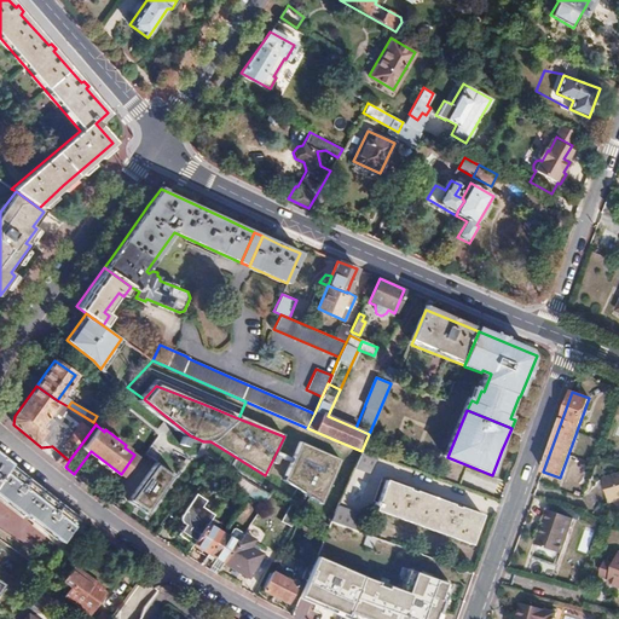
[(339,460),(301,446),(285,480),(322,502),(339,460)]
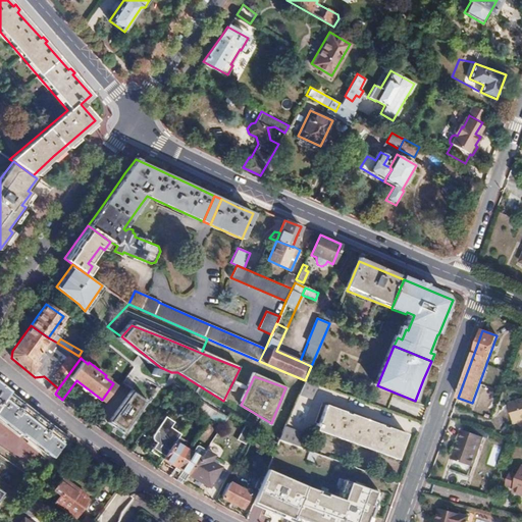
[(313,400),(318,385),(305,380),(299,395),(313,400)]
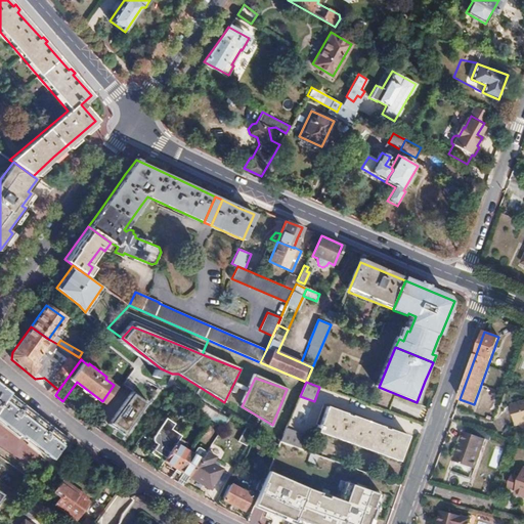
[(113,424),(132,391),(121,384),(100,417),(113,424)]
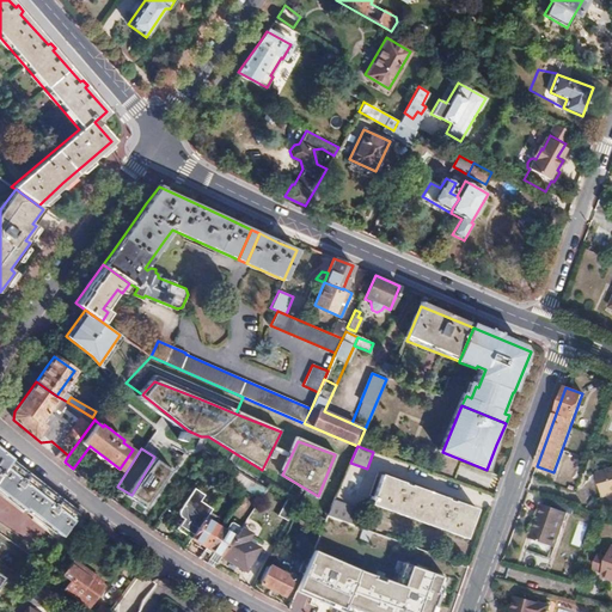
[(24,508),(41,485),(30,478),(32,475),(8,457),(0,450),(0,494),(22,512),(24,508)]
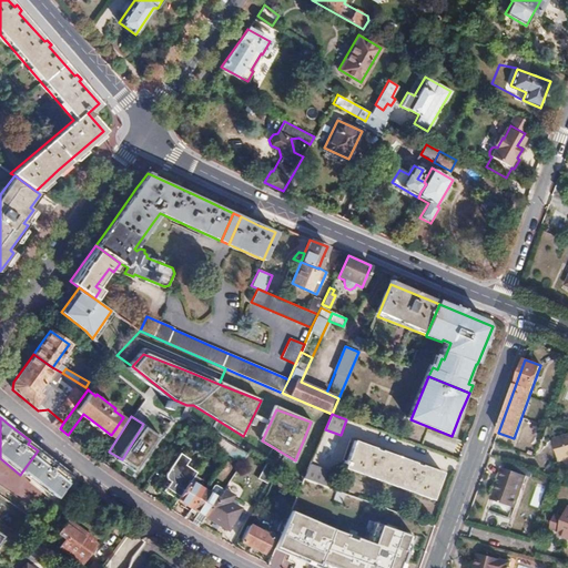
[(144,426),(122,460),(137,470),(159,436),(144,426)]
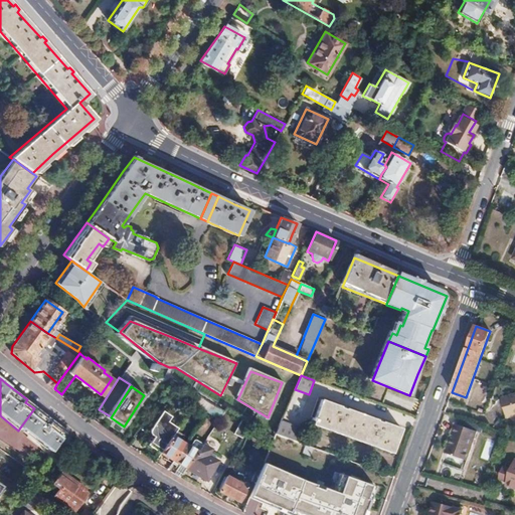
[(514,393),(503,397),(508,416),(514,413),(514,393)]
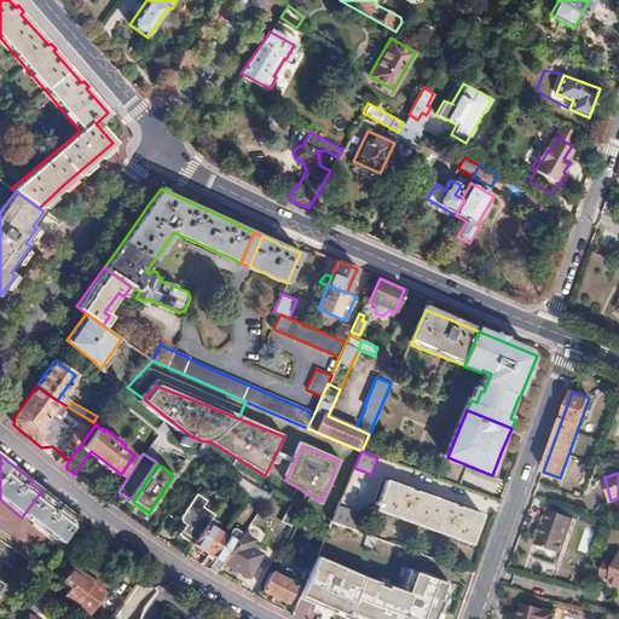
[(249,493),(253,486),(238,478),(235,484),(249,493)]
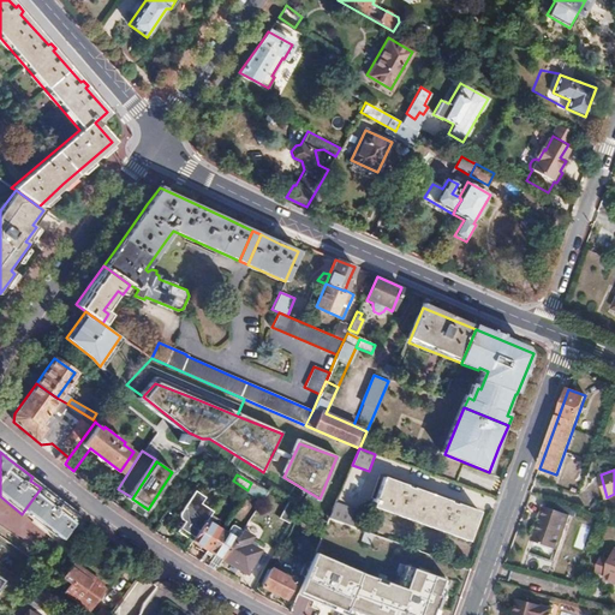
[(39,507),(48,494),(54,499),(57,496),(33,477),(30,481),(41,488),(24,511),(34,518),(41,508),(39,507)]
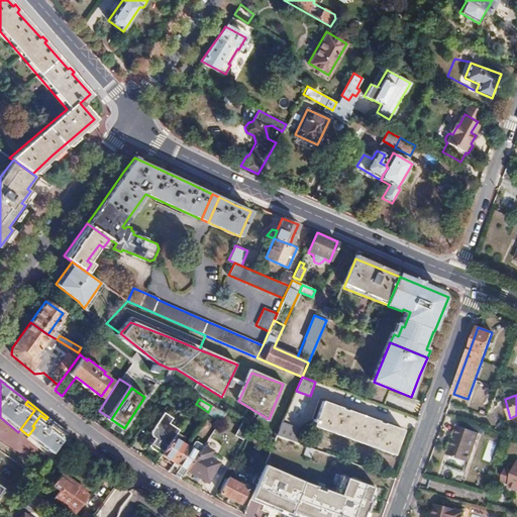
[(402,430),(322,402),(313,426),(393,454),(402,430)]
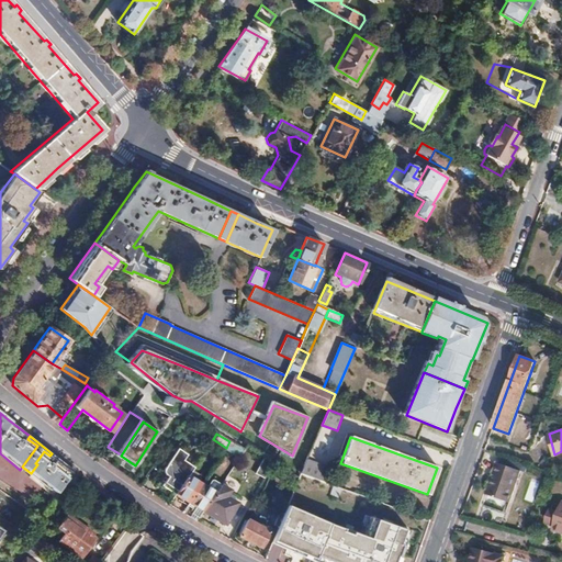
[(238,459),(244,450),(229,441),(226,448),(225,449),(238,459)]
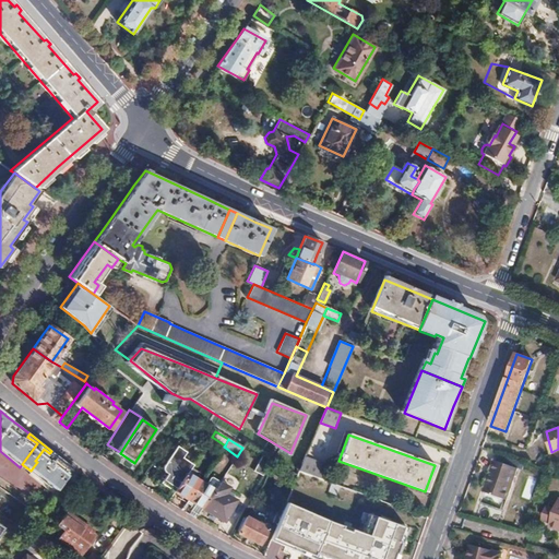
[(186,475),(192,466),(181,459),(186,453),(176,447),(164,466),(163,468),(163,472),(164,473),(166,475),(161,484),(174,492),(186,475)]
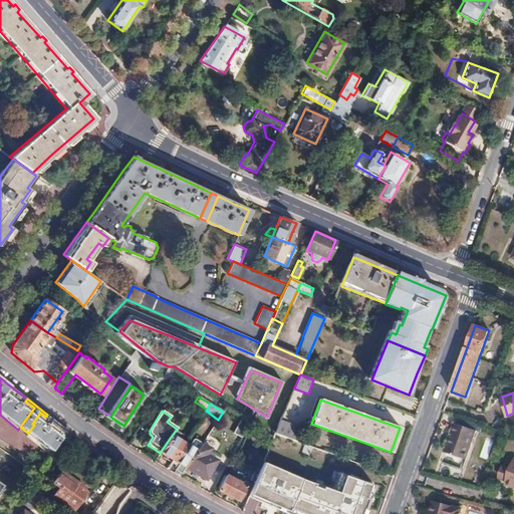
[(48,454),(65,430),(47,415),(45,417),(40,413),(32,424),(34,425),(28,433),(26,436),(48,454)]
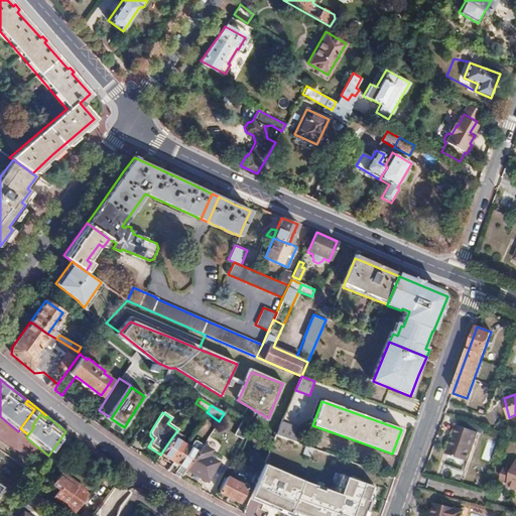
[(241,440),(249,424),(241,419),(233,435),(241,440)]
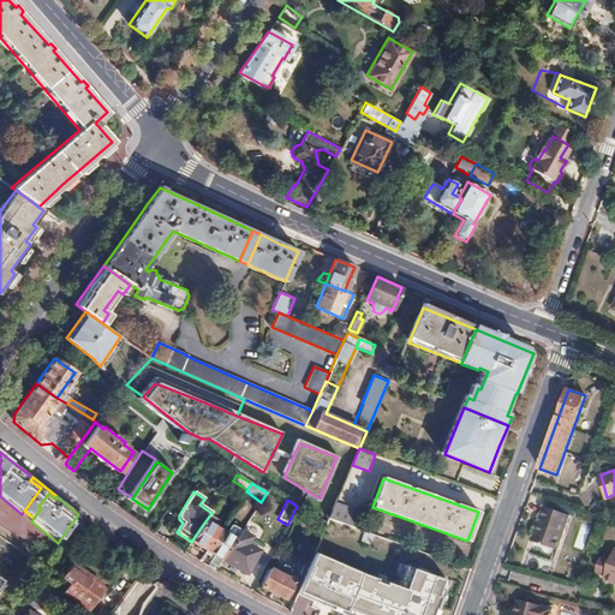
[(360,530),(365,514),(335,503),(334,506),(329,519),(360,530)]
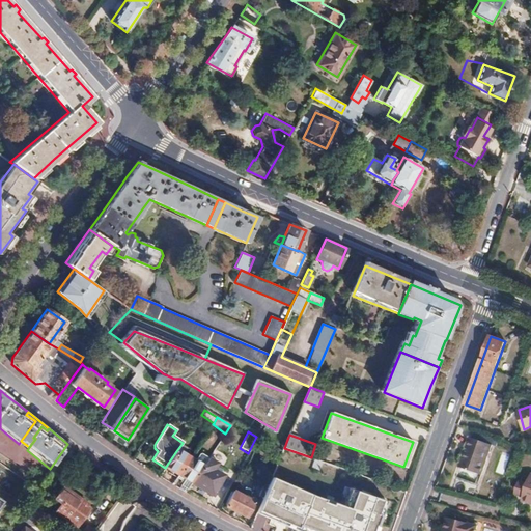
[(471,438),(460,468),(482,476),(494,446),(471,438)]
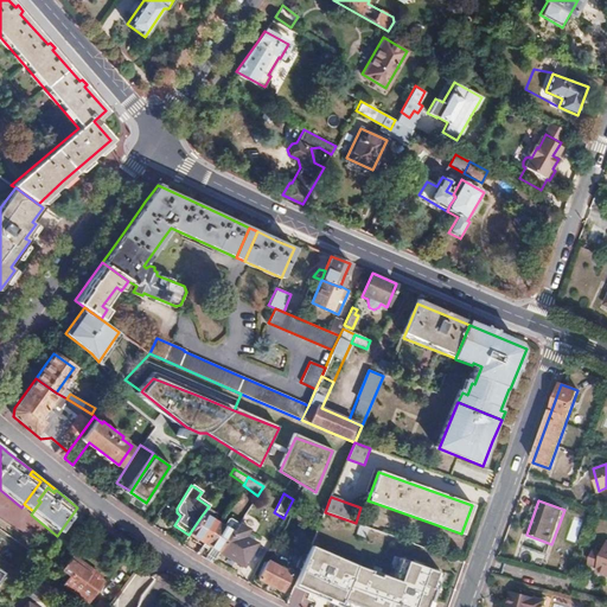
[(203,544),(217,524),(202,516),(189,535),(203,544)]
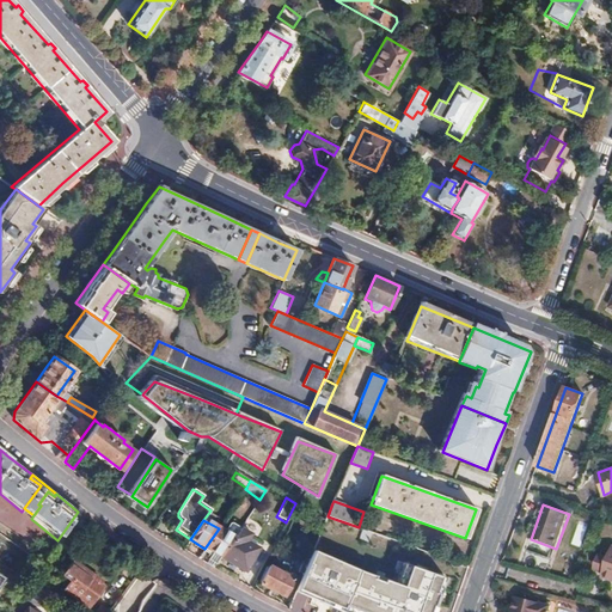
[(220,557),(233,538),(219,528),(204,549),(213,554),(206,563),(214,568),(220,557)]
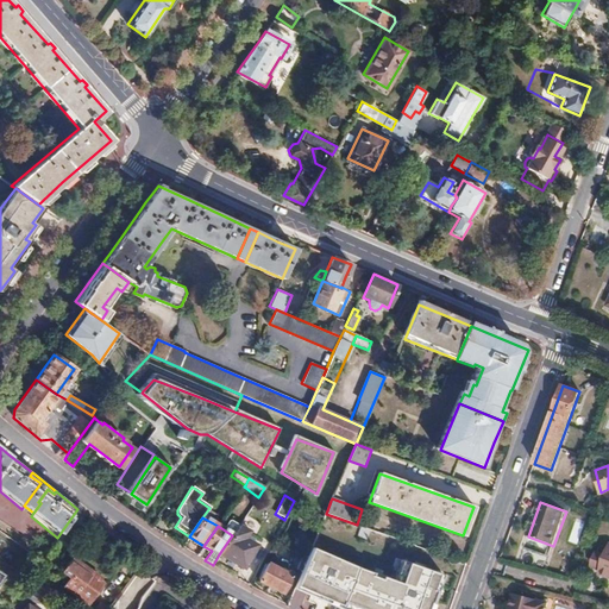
[(243,570),(257,546),(246,540),(249,533),(239,526),(232,535),(219,554),(243,570)]
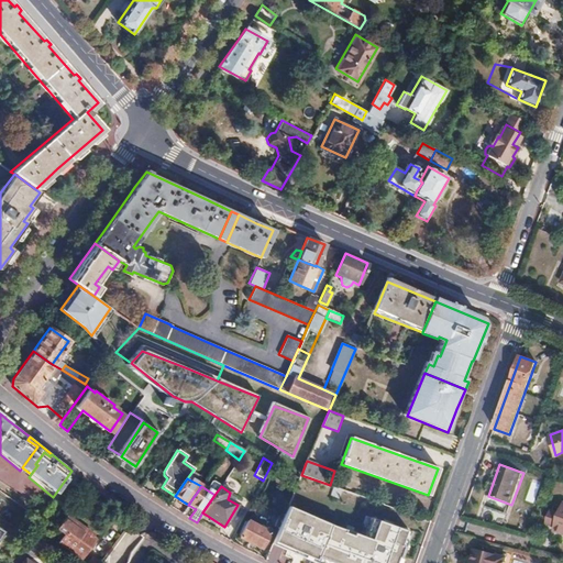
[(331,526),(288,507),(272,543),(315,562),(318,562),(398,562),(410,531),(376,520),(371,539),(331,526)]
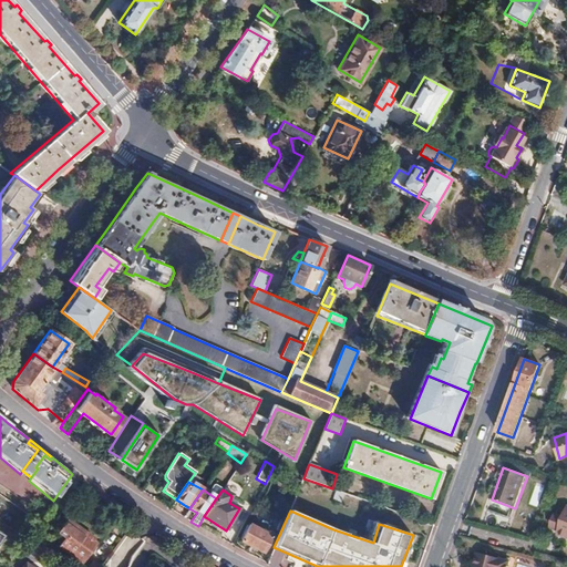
[(549,531),(558,534),(564,518),(556,515),(549,531)]
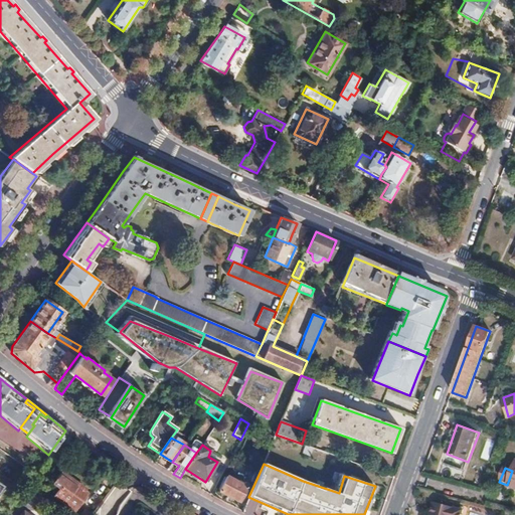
[(89,491),(68,476),(67,477),(60,472),(51,483),(59,489),(54,495),(73,510),(89,491)]
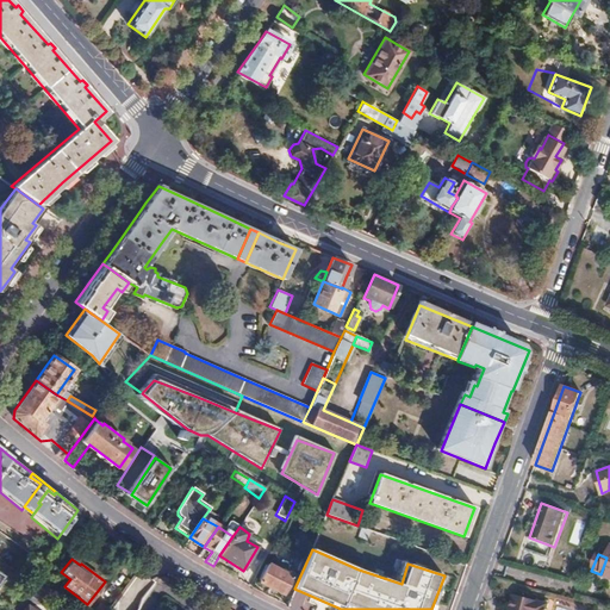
[(282,595),(292,576),(269,564),(259,583),(282,595)]
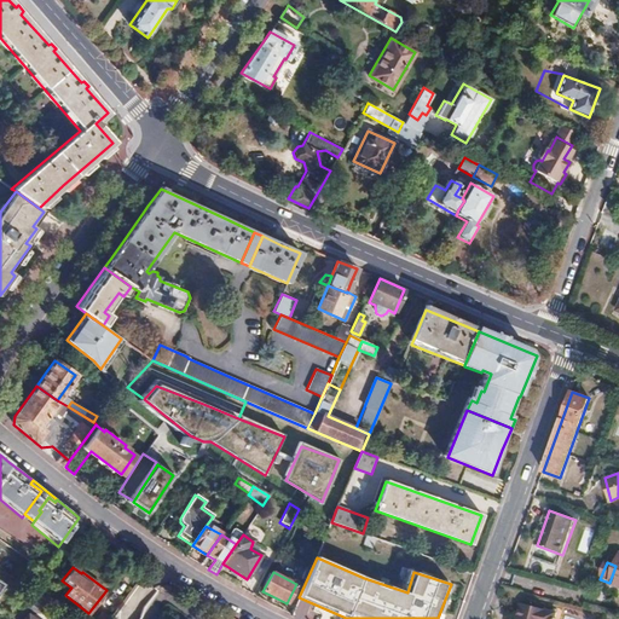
[(521,603),(516,618),(554,618),(556,613),(521,603)]
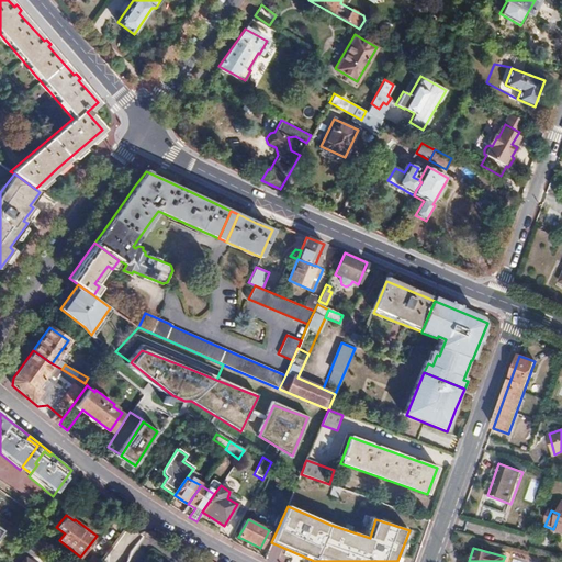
[(20,561),(24,558),(13,550),(4,561),(20,561)]
